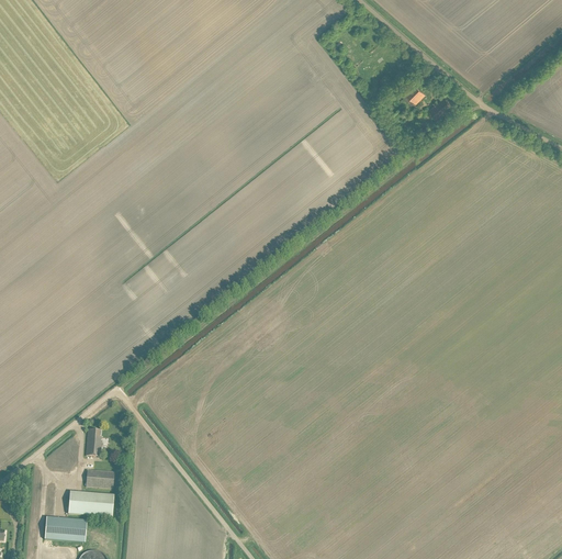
[(416,82),(403,94),(412,102),(414,99),(416,101),(425,91),(416,82)]
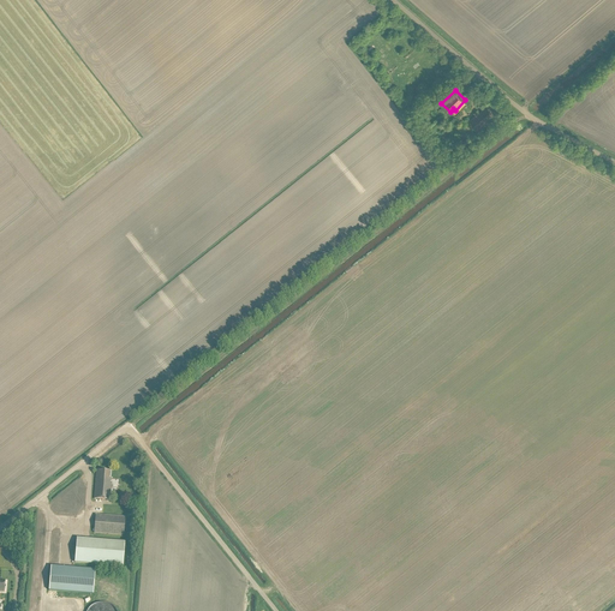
[(495,113),(485,103),(469,118),(476,126),(489,115),(490,118),(495,113)]
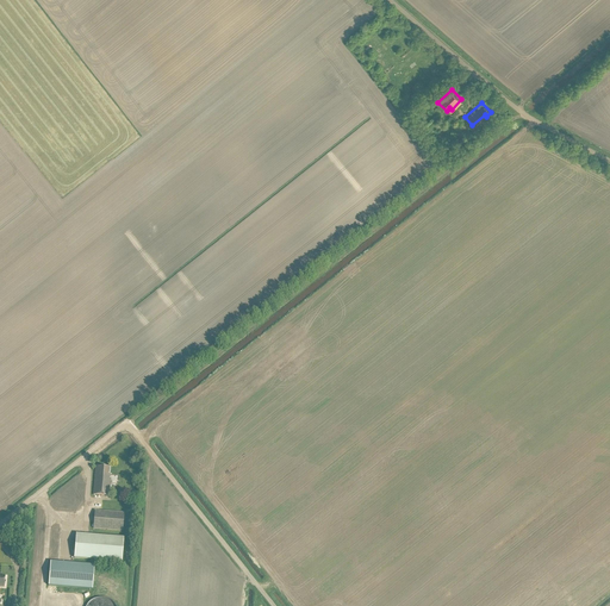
[(110,472),(107,472),(109,464),(95,463),(93,492),(109,493),(111,478),(110,478),(110,472)]
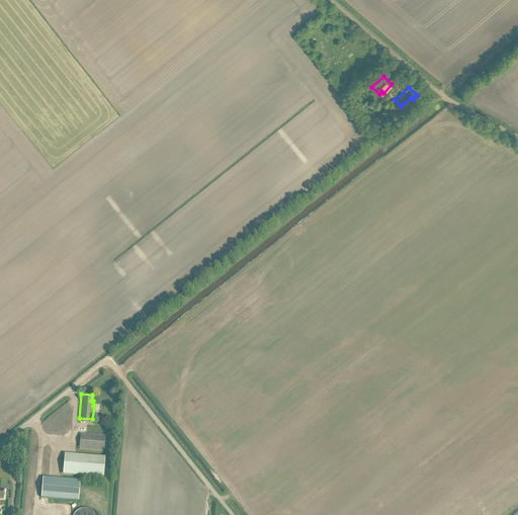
[(81,432),(79,447),(104,449),(105,434),(81,432)]
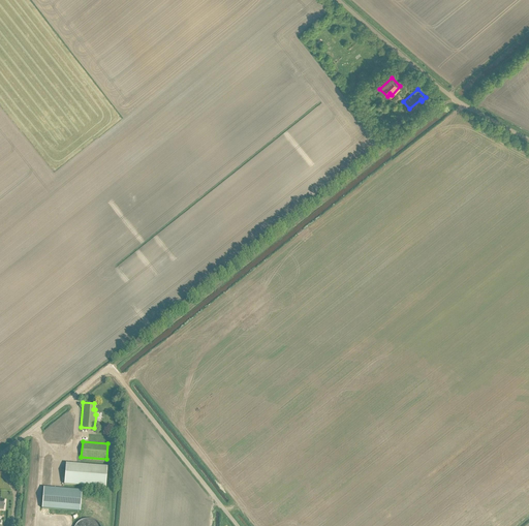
[(66,461),(64,483),(105,486),(107,465),(66,461)]
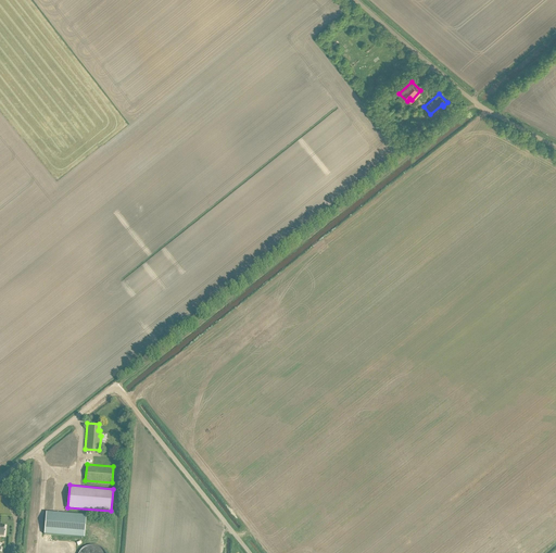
[(84,536),(86,514),(46,511),(43,532),(84,536)]
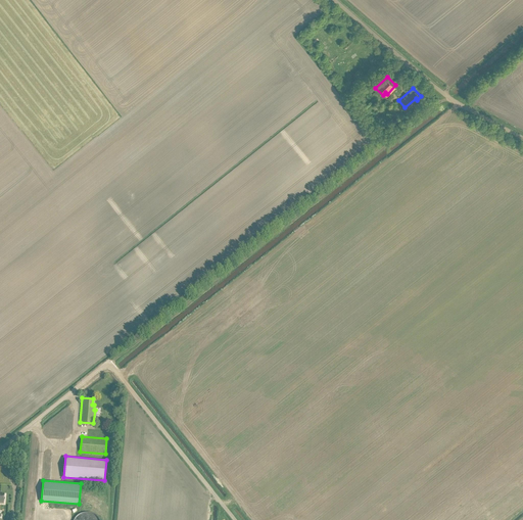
[(85,511),(76,514),(74,519),(99,519),(97,514),(85,511)]
